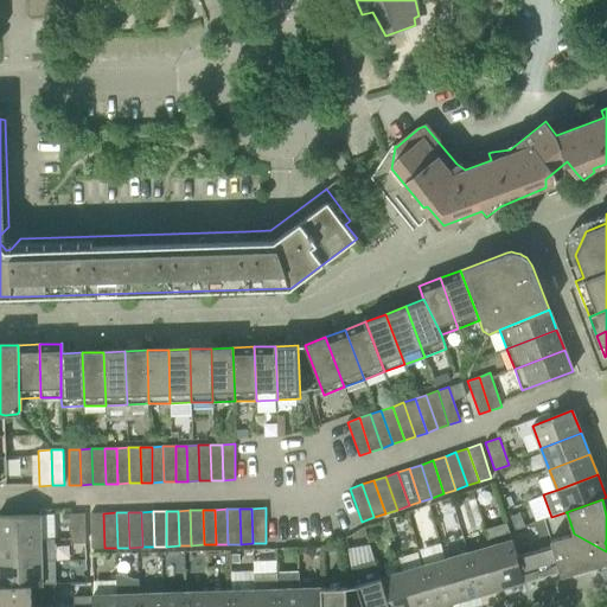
[(71,543),(85,543),(85,513),(70,513),(71,543)]
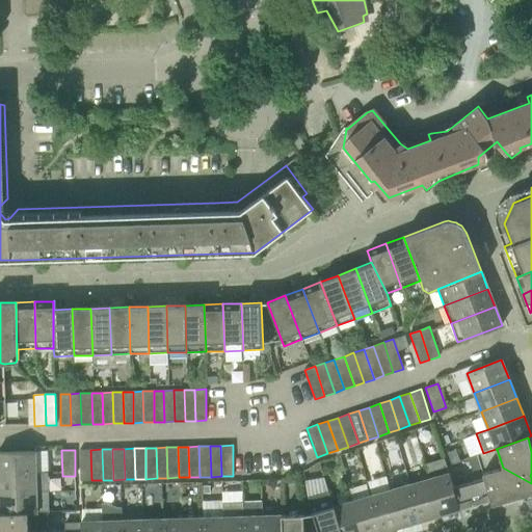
[(81,480),(91,480),(90,450),(80,450),(81,480)]
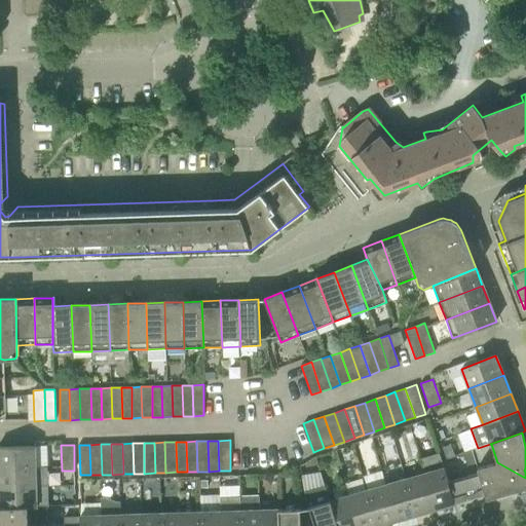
[(446,459),(454,456),(450,445),(443,447),(446,459)]
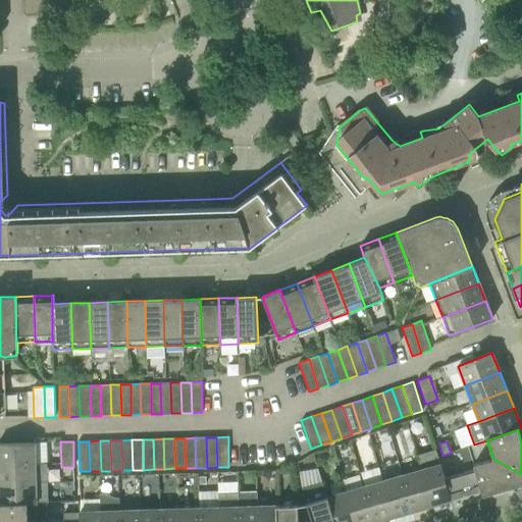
[(0,463),(35,462),(34,442),(0,444),(0,463)]
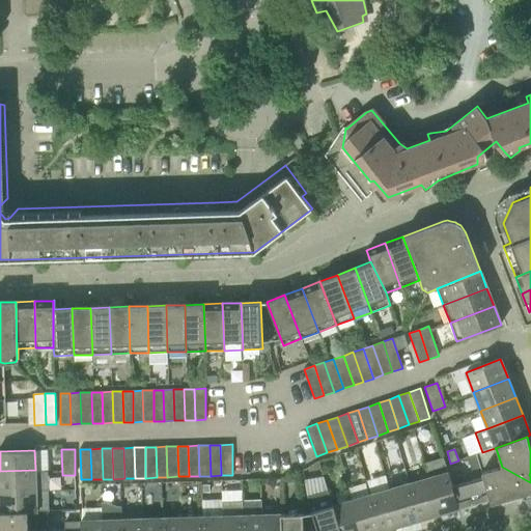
[(476,454),(468,457),(472,470),(480,468),(476,454)]
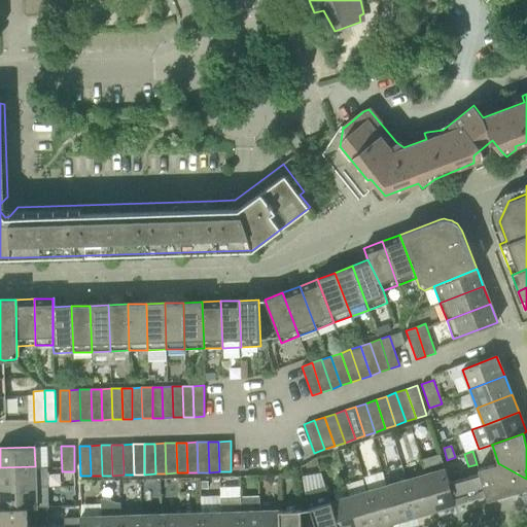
[(478,468),(480,473),(486,495),(487,499),(515,491),(520,482),(526,485),(526,479),(498,463),(478,468)]
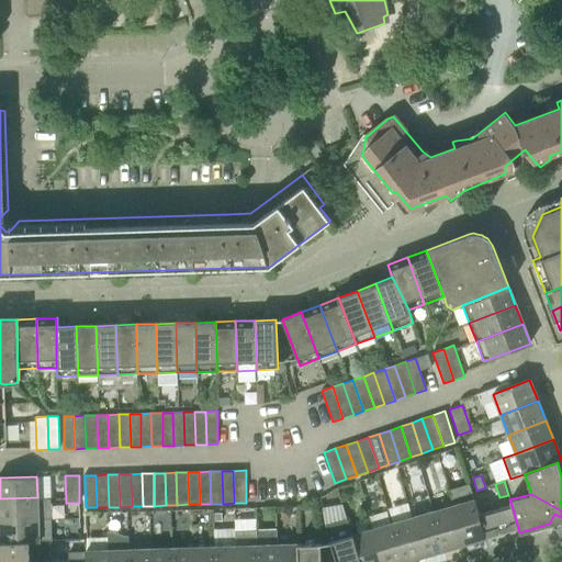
[(0,520),(38,520),(38,518),(52,518),(51,499),(37,499),(37,497),(0,498),(0,520)]
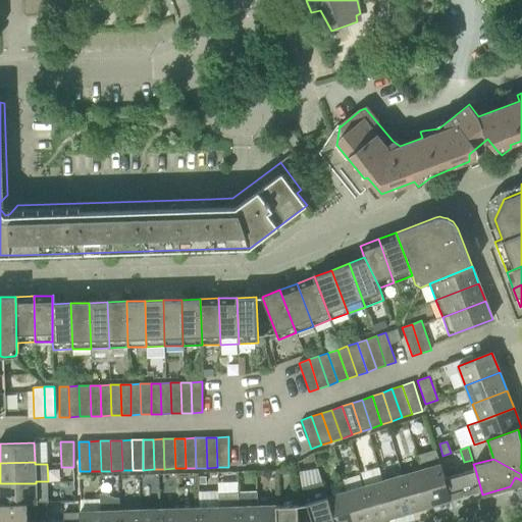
[(431,506),(451,500),(445,477),(440,464),(421,470),(431,506)]
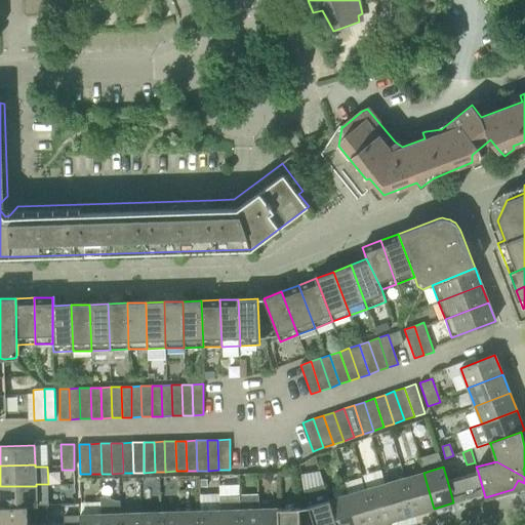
[(453,502),(484,493),(478,472),(447,480),(453,502)]
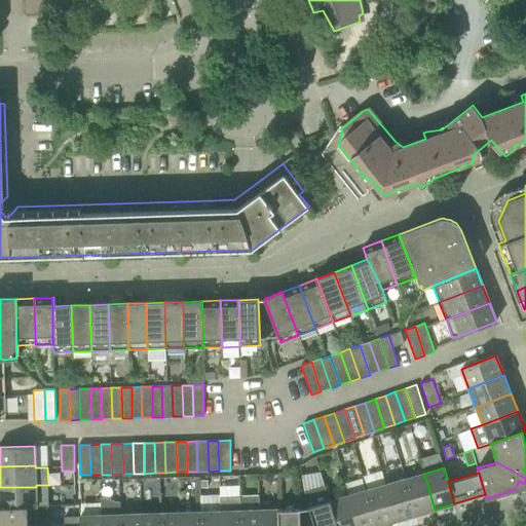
[(415,515),(435,510),(424,474),(405,479),(415,515)]
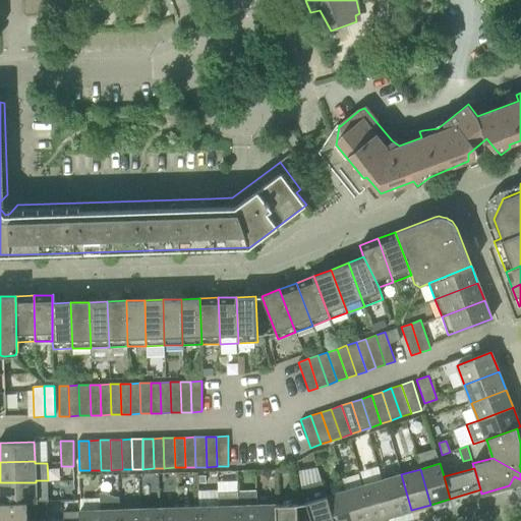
[(392,516),(411,510),(401,474),(382,480),(392,516)]
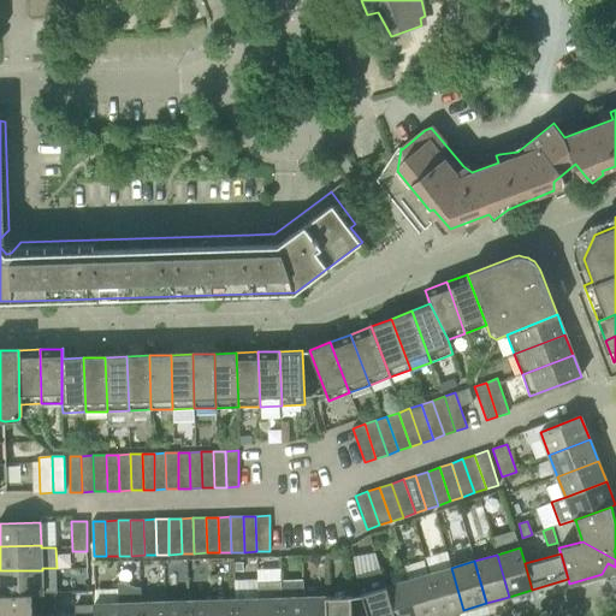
[(442,615),(463,610),(451,568),(430,574),(442,615)]
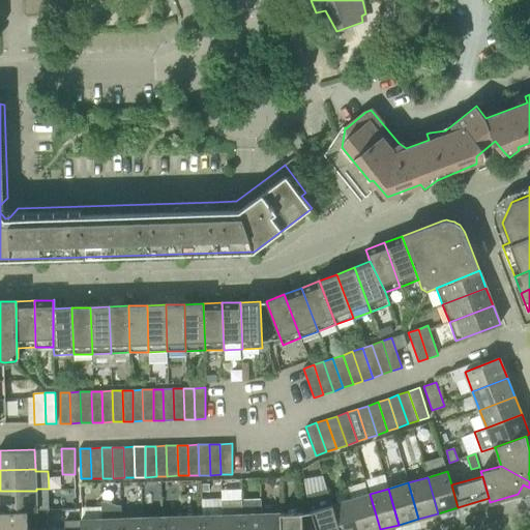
[(0,510),(27,511),(36,511),(36,491),(0,491),(0,510)]
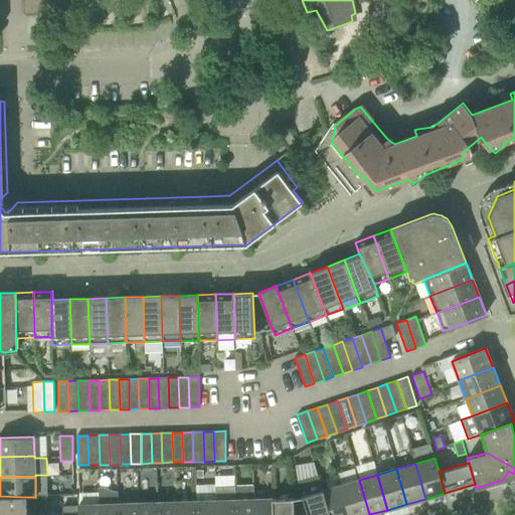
[(199,492),(238,491),(237,479),(220,480),(220,482),(199,483),(199,492)]
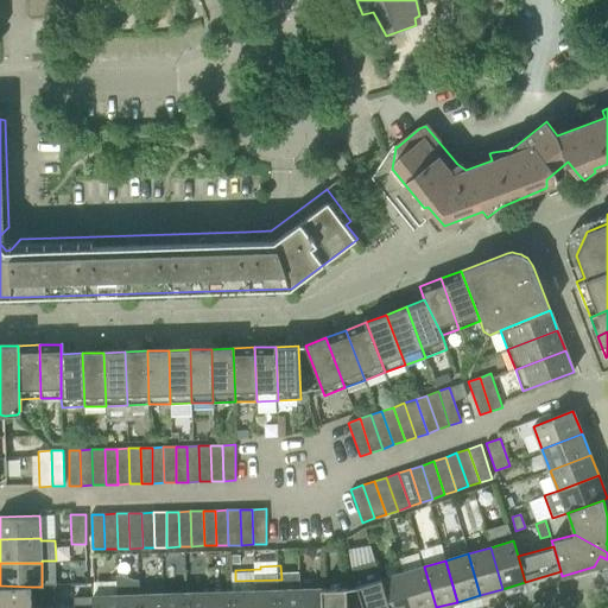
[(411,607),(435,607),(436,607),(424,567),(401,574),(411,607)]
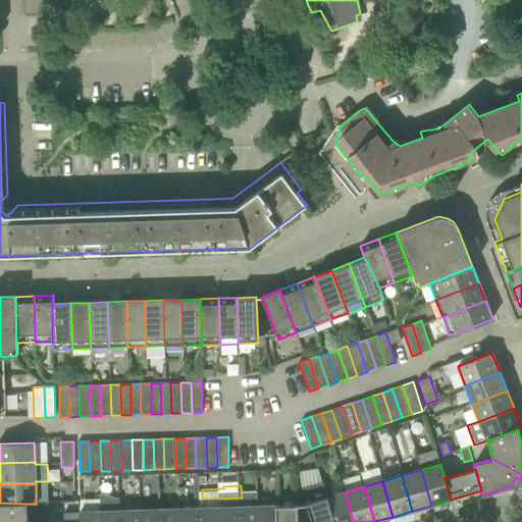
[(331,521),(353,521),(345,492),(325,498),(331,521)]
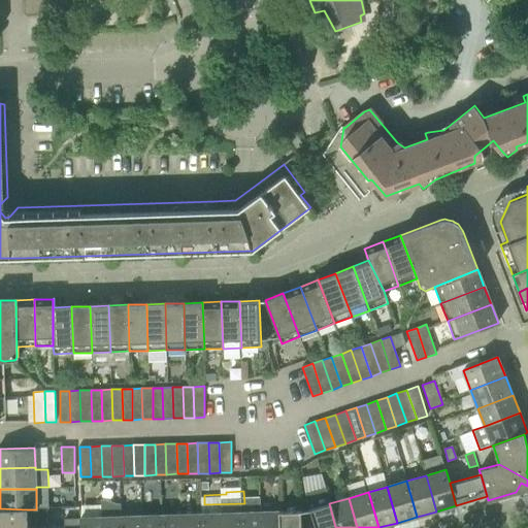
[(316,527),(335,527),(329,503),(310,509),(316,527)]
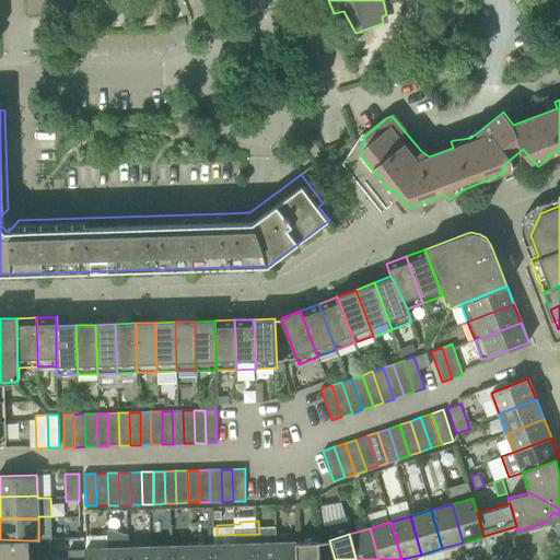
[(28,559),(28,540),(0,539),(0,559),(28,559)]
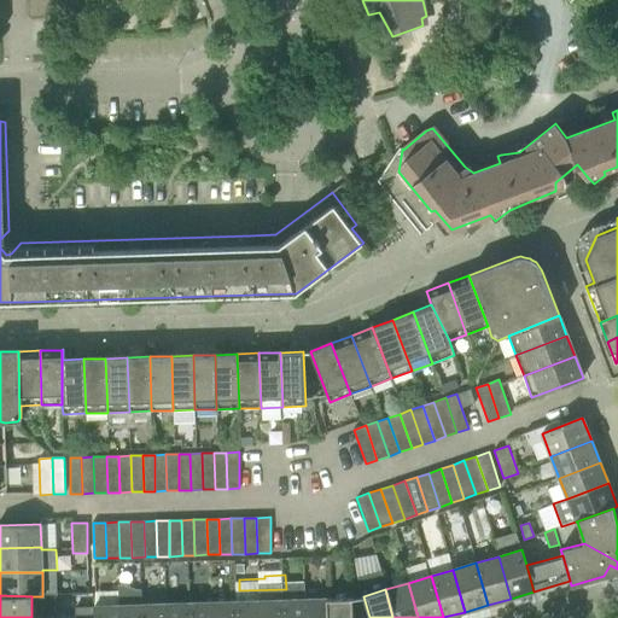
[(327,599),(327,617),(353,617),(353,598),(327,599)]
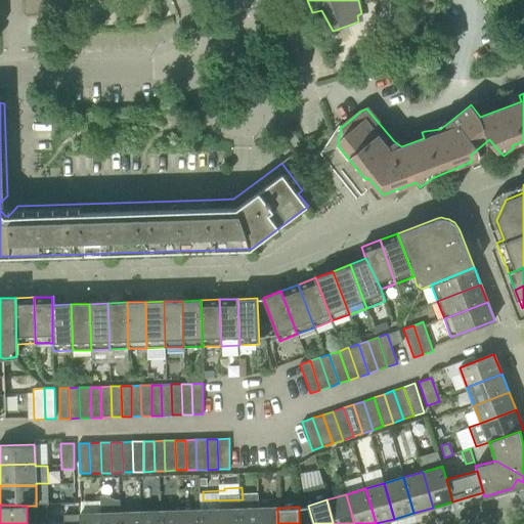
[(238,523),(258,523),(258,508),(238,509),(238,523)]
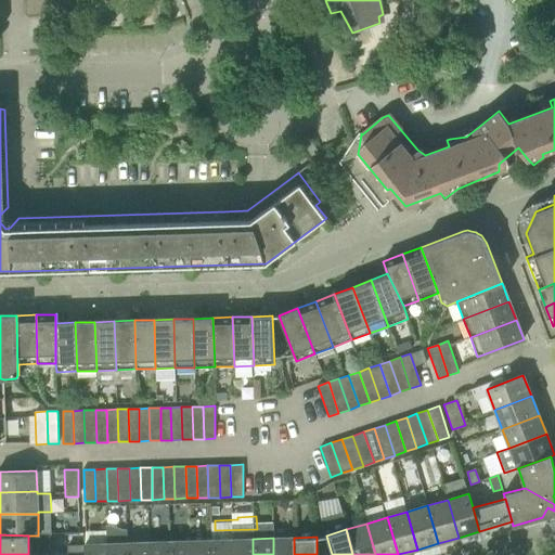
[(273,554),(294,554),(294,538),(273,538),(273,554)]
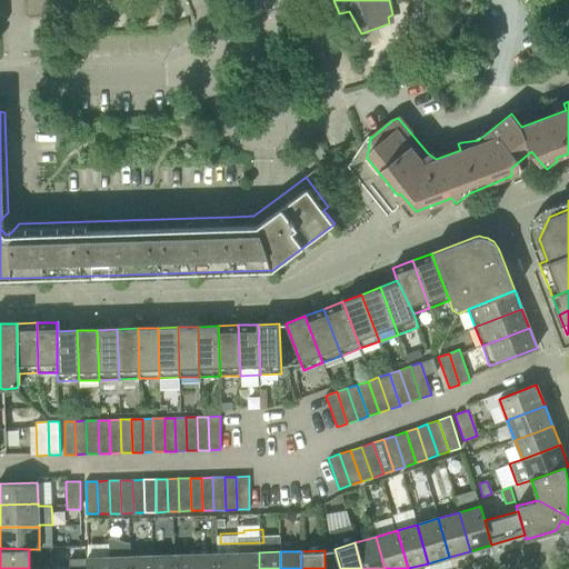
[(238,568),(259,568),(259,552),(237,553),(238,568)]
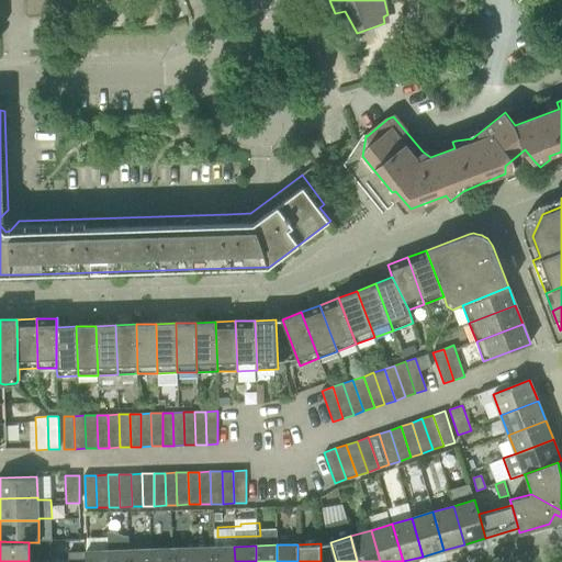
[(192,561),(214,561),(214,547),(192,548),(192,561)]
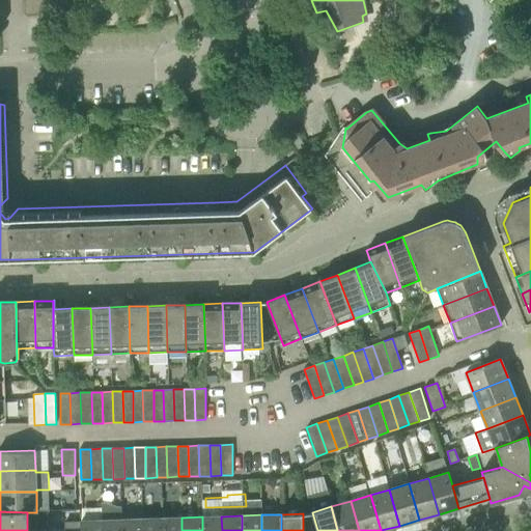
[(202,530),(222,530),(221,516),(202,516),(202,530)]
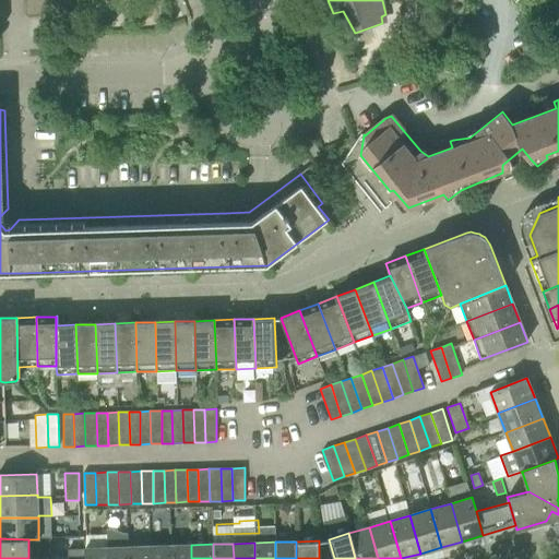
[(170,558),(191,558),(191,545),(170,546),(170,558)]
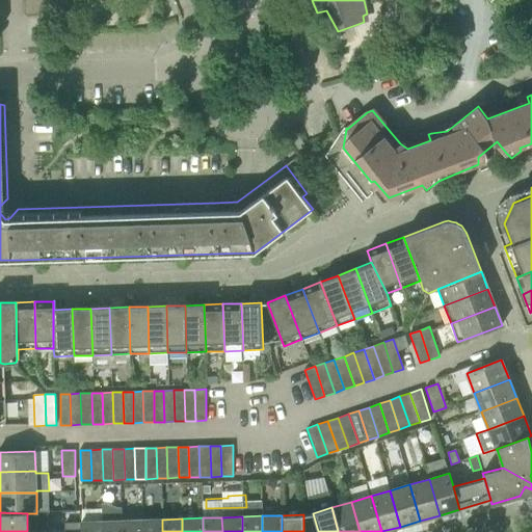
[(122,531),(141,531),(141,520),(122,521),(122,531)]
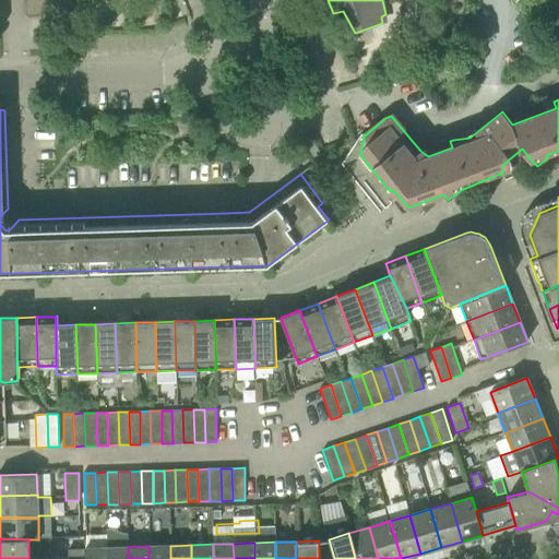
[(149,558),(170,558),(170,546),(149,546),(149,558)]
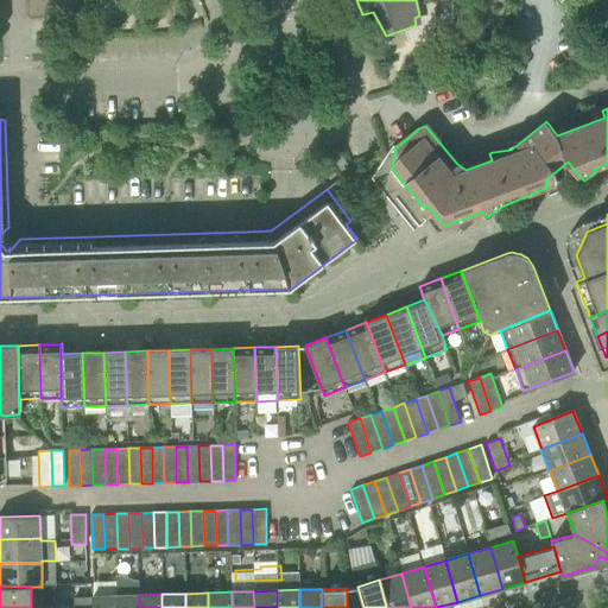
[(116,607),(139,607),(139,595),(116,596),(116,607)]
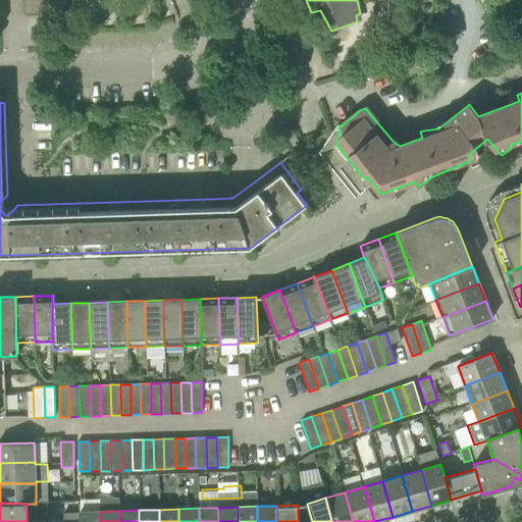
[(100,521),(100,512),(80,512),(80,521),(100,521)]
